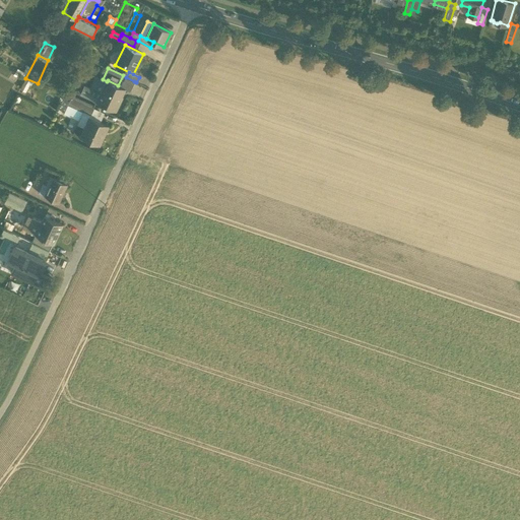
[(126,77),(123,75),(118,85),(125,88),(130,91),(134,81),(126,77)]
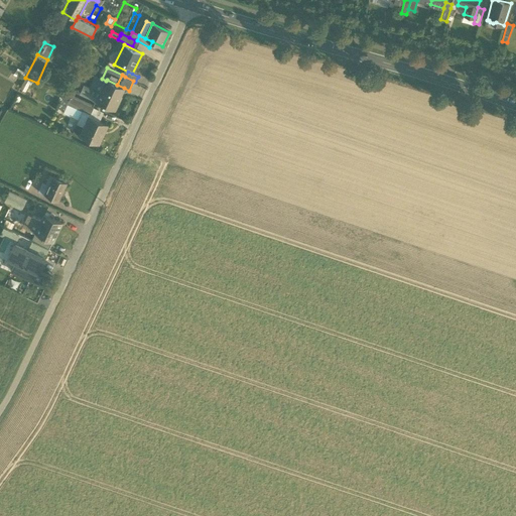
[(87,97),(97,102),(106,81),(102,79),(97,76),(91,88),(87,97)]
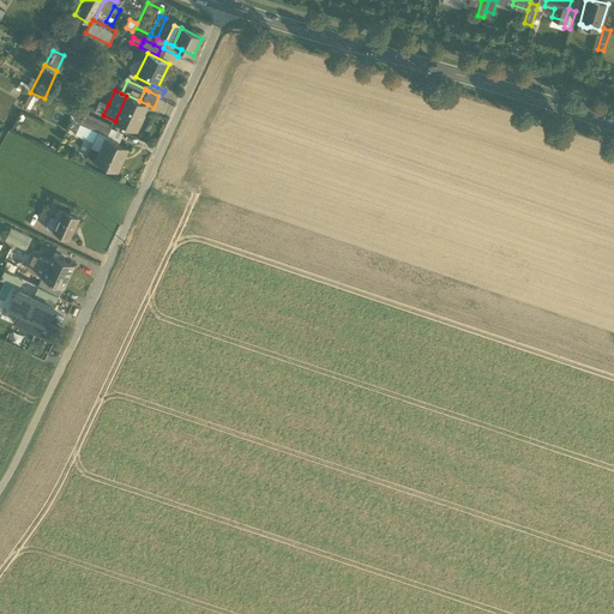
[(30,109),(37,96),(30,92),(24,106),(30,109)]
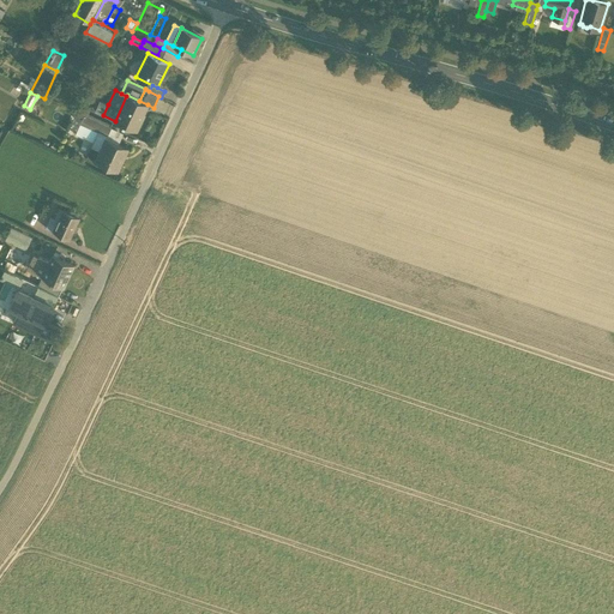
[(127,95),(126,96),(115,121),(116,121),(116,122),(119,124),(119,122),(137,131),(142,120),(140,120),(148,104),(139,101),(127,95)]
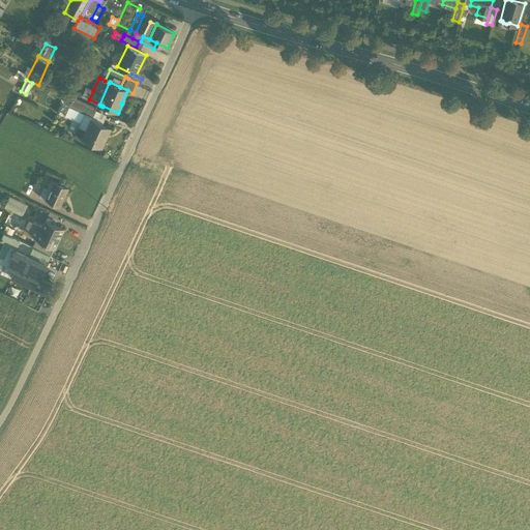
[(84,96),(89,99),(93,90),(88,88),(84,96)]
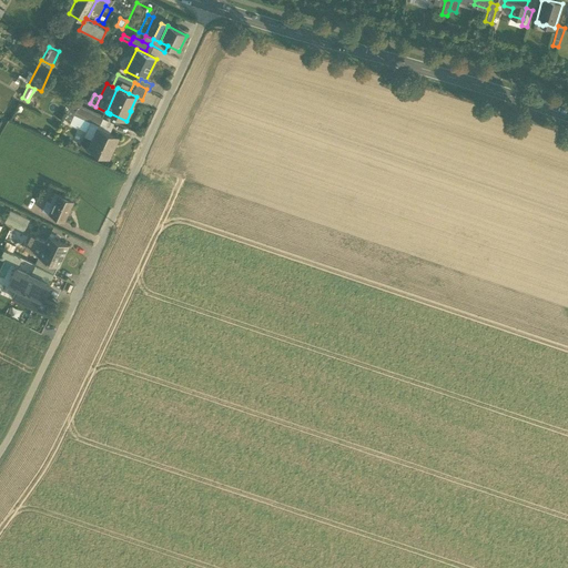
[(72,97),(69,103),(78,108),(80,109),(83,102),(72,97)]
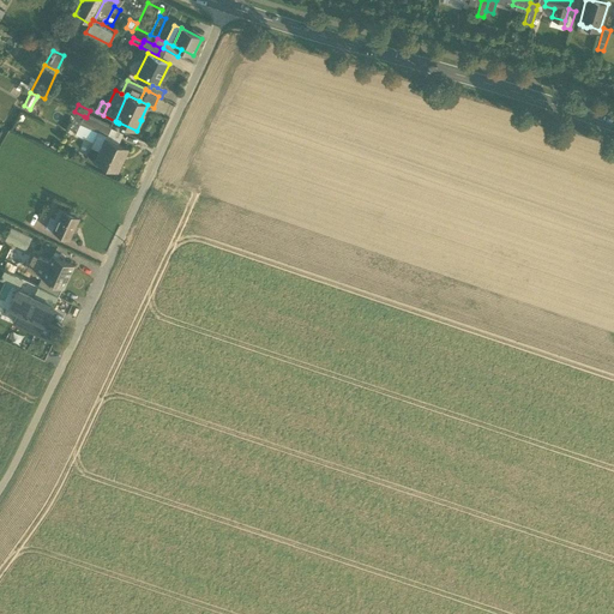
[(91,130),(95,121),(86,118),(84,116),(80,125),(91,130)]
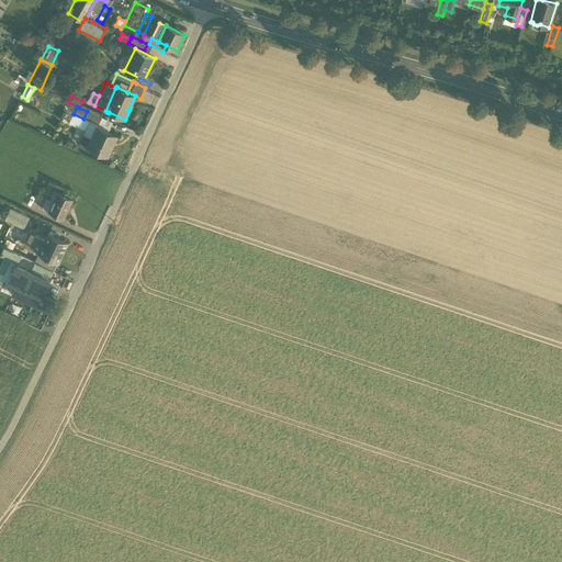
[(97,124),(98,124),(101,117),(97,115),(87,111),(83,119),(90,121),(97,124)]
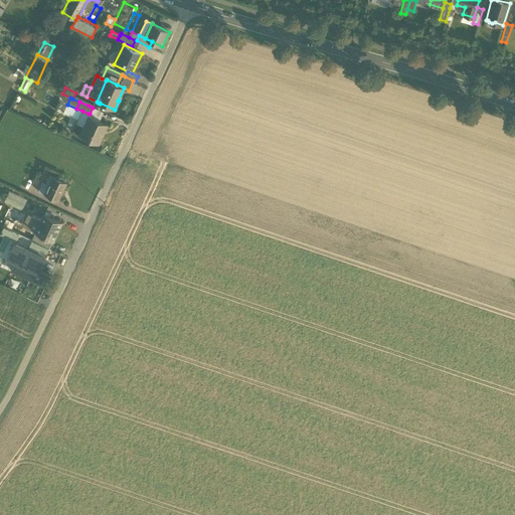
[(76,109),(67,105),(63,113),(78,120),(82,111),(76,109)]
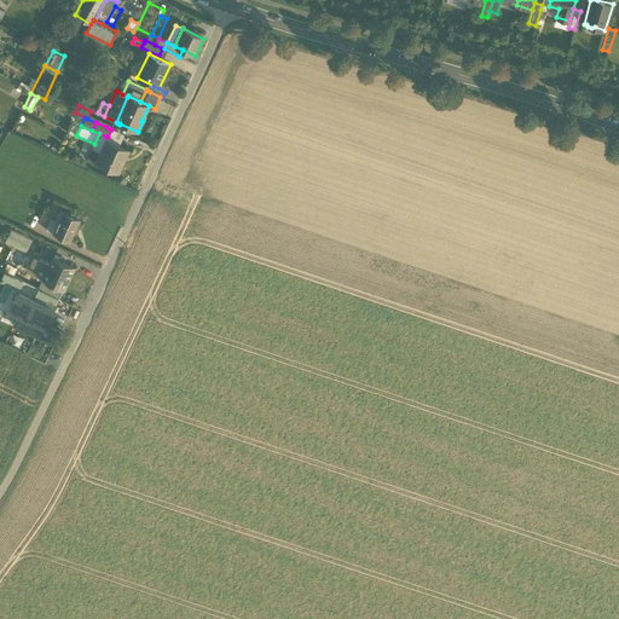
[(125,136),(111,129),(108,137),(106,137),(106,138),(121,144),(125,136)]
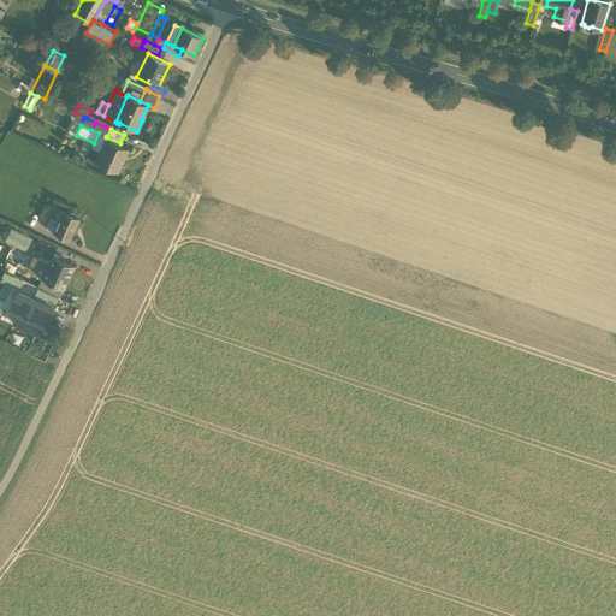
[(92,148),(99,152),(106,137),(106,136),(99,132),(94,143),(92,148)]
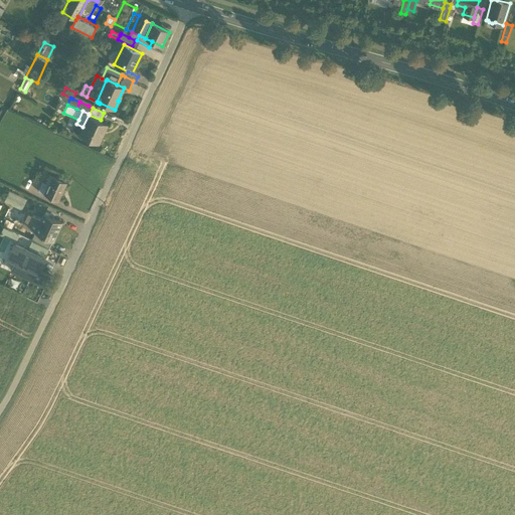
[(78,136),(98,145),(108,124),(101,120),(89,115),(82,127),(78,136)]
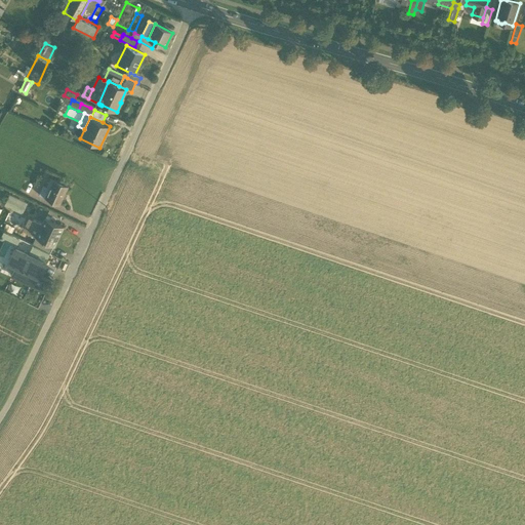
[(84,129),(78,126),(74,135),(80,138),(84,129)]
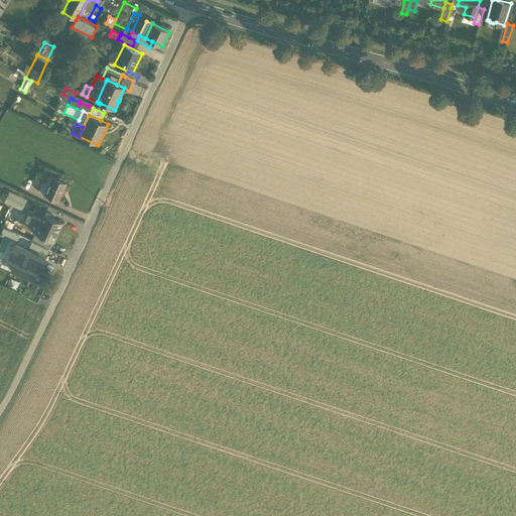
[(17,167),(8,162),(1,177),(10,182),(17,167)]
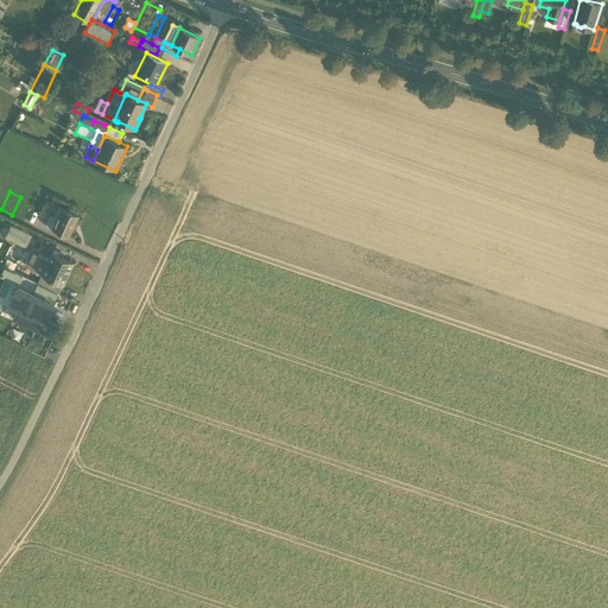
[(36,194),(24,216),(33,221),(44,198),(36,194)]
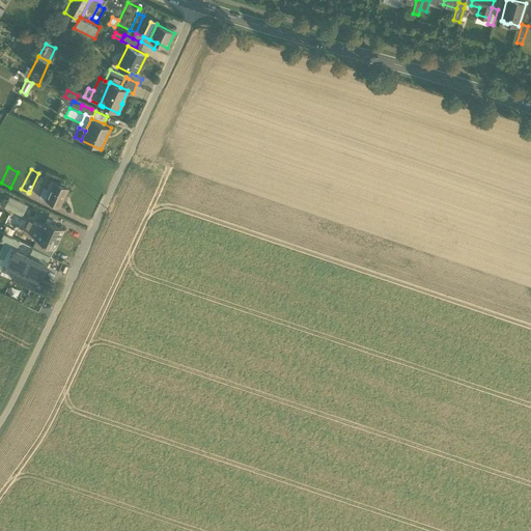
[(47,200),(60,207),(70,189),(55,182),(51,190),(47,200)]
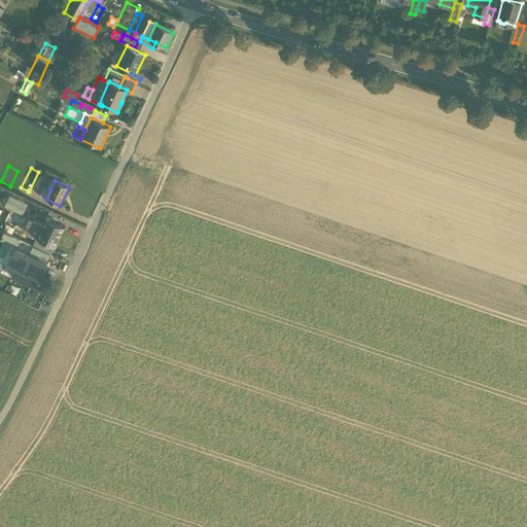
[(46,199),(50,188),(43,185),(38,196),(46,199)]
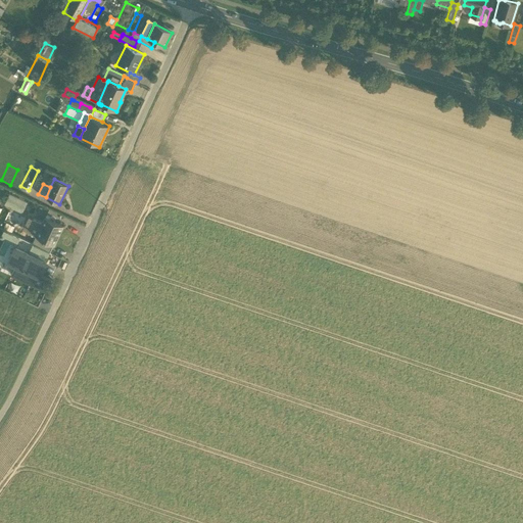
[(28,202),(9,194),(4,205),(22,214),(28,202)]
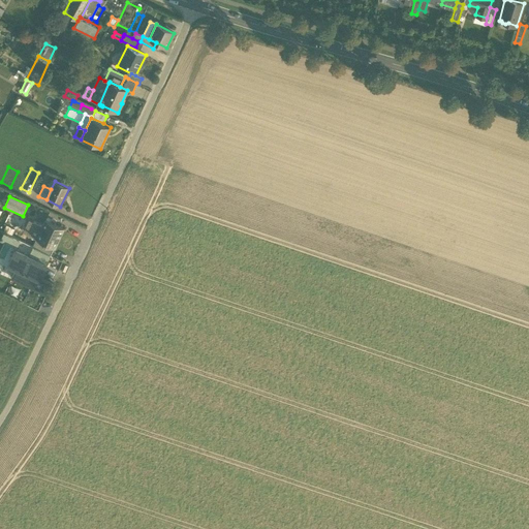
[(29,219),(23,231),(28,234),(34,221),(29,219)]
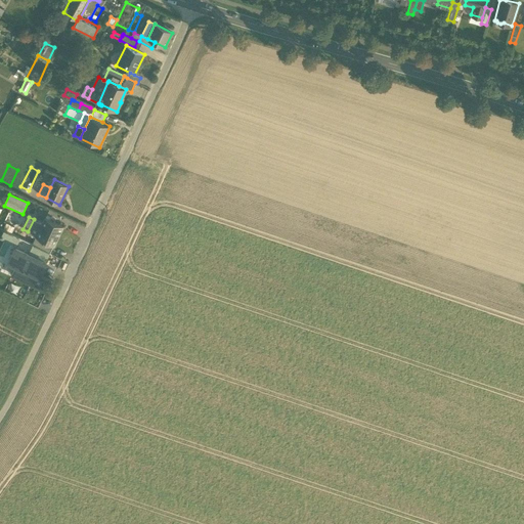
[(36,237),(53,246),(62,226),(45,217),(43,223),(37,236),(36,237)]
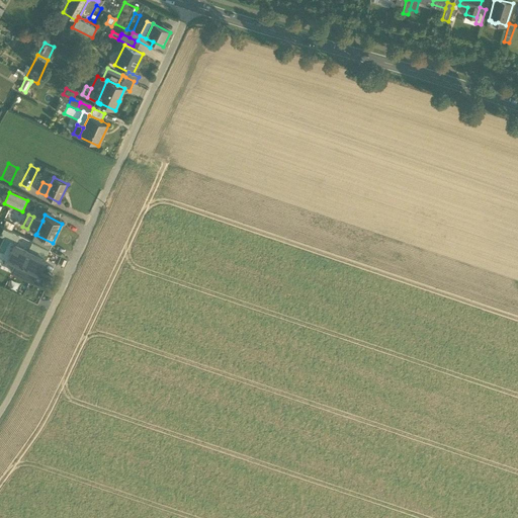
[(26,230),(36,234),(42,221),(33,217),(27,229),(26,230)]
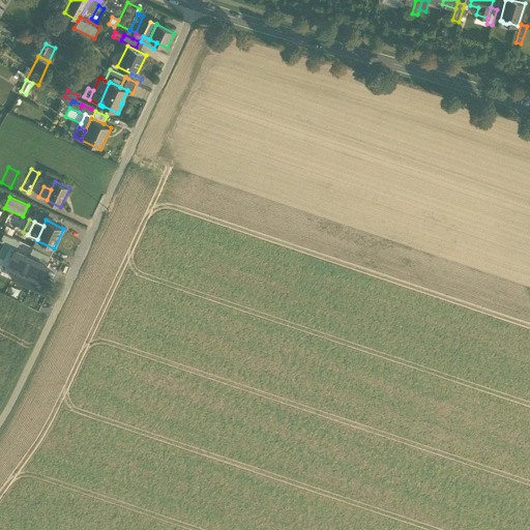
[(15,230),(6,226),(3,233),(11,237),(15,230)]
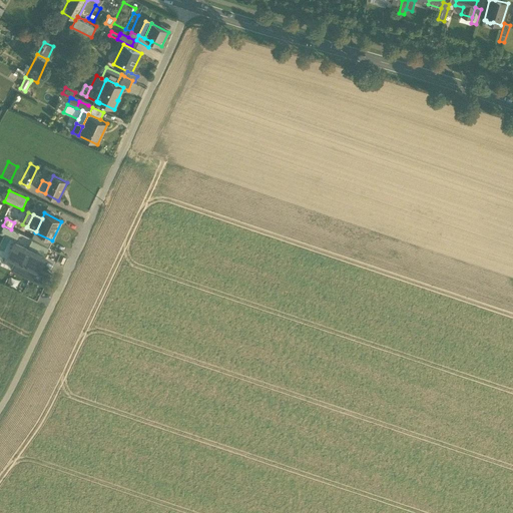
[(32,239),(49,247),(52,240),(35,232),(32,239)]
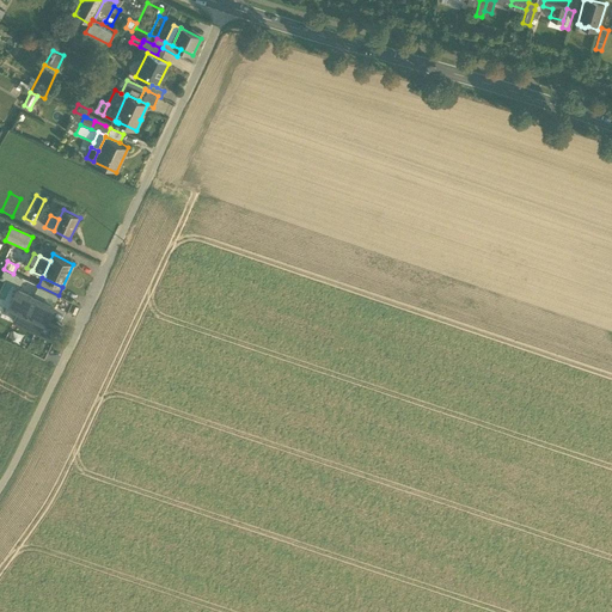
[(34,295),(54,305),(59,295),(38,286),(34,295)]
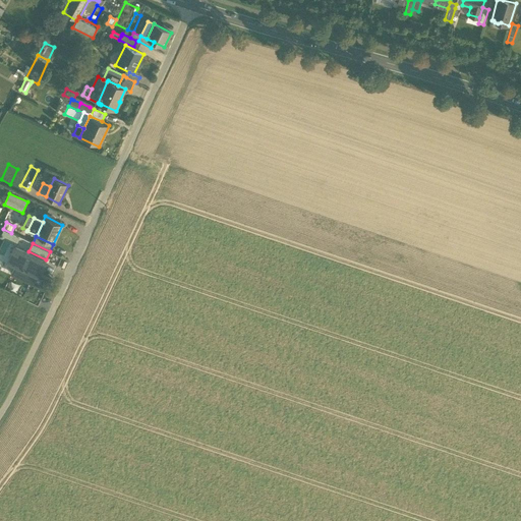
[(11,273),(46,290),(51,279),(40,273),(46,259),(29,251),(15,245),(9,258),(16,263),(11,273)]
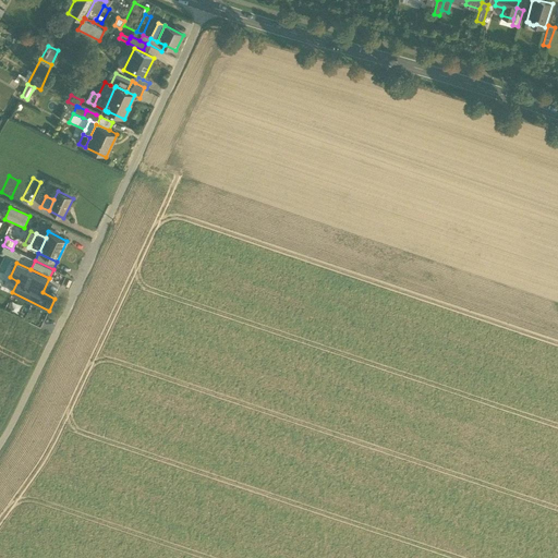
[(17,281),(10,277),(3,289),(12,292),(17,281)]
